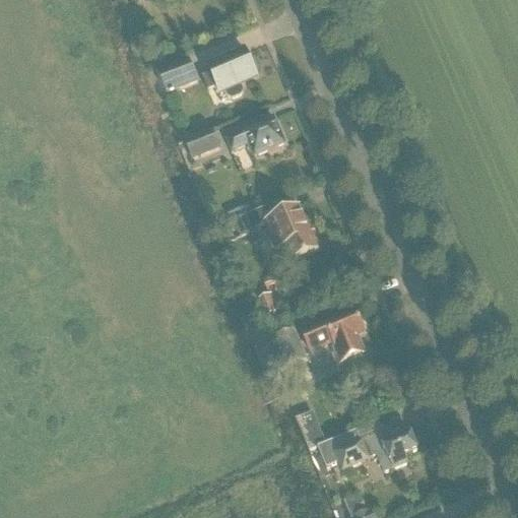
[(241,83),(258,75),(247,51),(209,67),(211,72),(202,76),(208,91),(217,87),(220,92),(227,89),(232,101),(246,94),(241,83)]
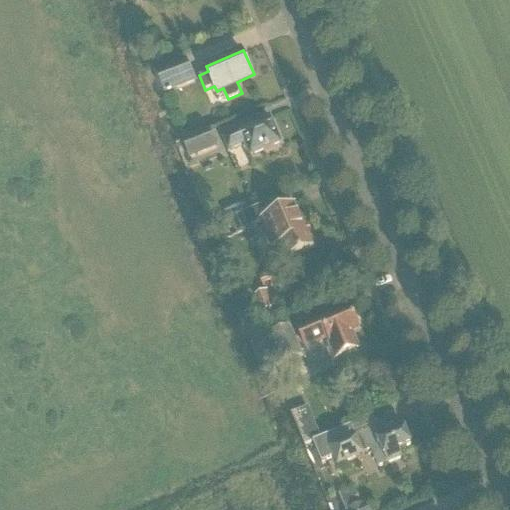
[(195,81),(185,59),(156,72),(165,94),(195,81)]
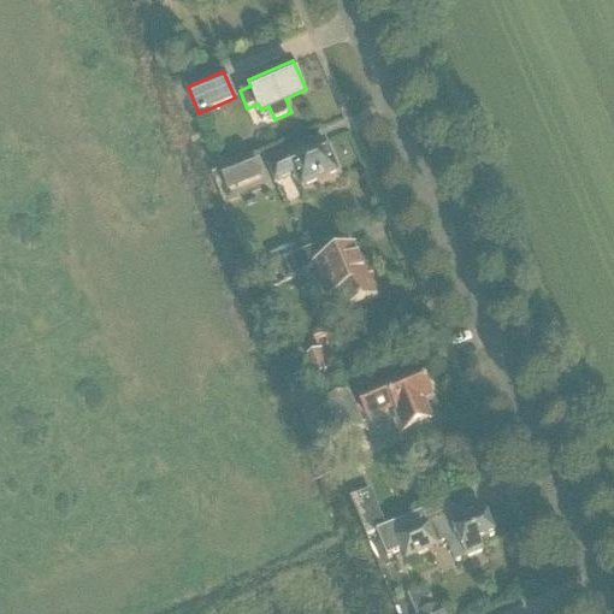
[(305,186),(341,171),(328,140),(291,155),(271,165),(278,179),(299,171),(305,186)]
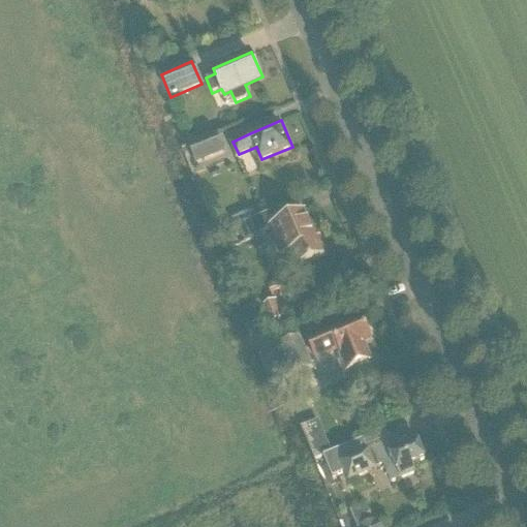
[(199,162),(225,151),(218,132),(191,144),(199,162)]
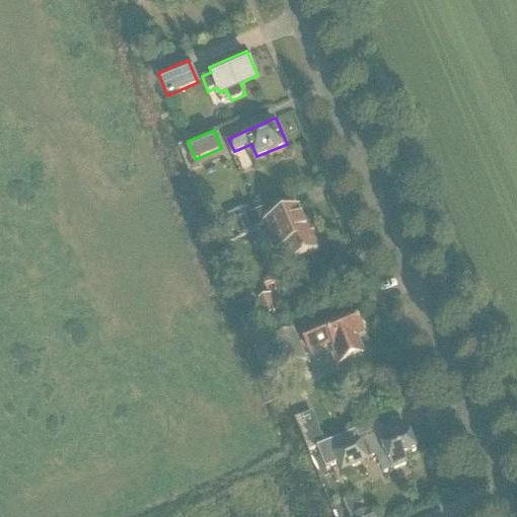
[(291,263),(323,248),(316,232),(312,233),(301,207),(283,215),(278,204),(236,222),(243,237),(269,225),(279,249),(285,246),(291,263)]
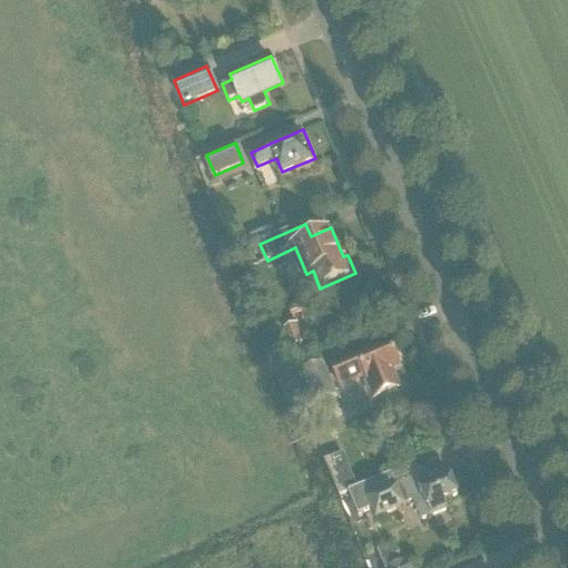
[(392,342),(360,356),(335,368),(343,385),(368,374),(378,399),(400,389),(392,371),(403,366),(401,362),(402,359),(399,353),(397,352),(392,342)]
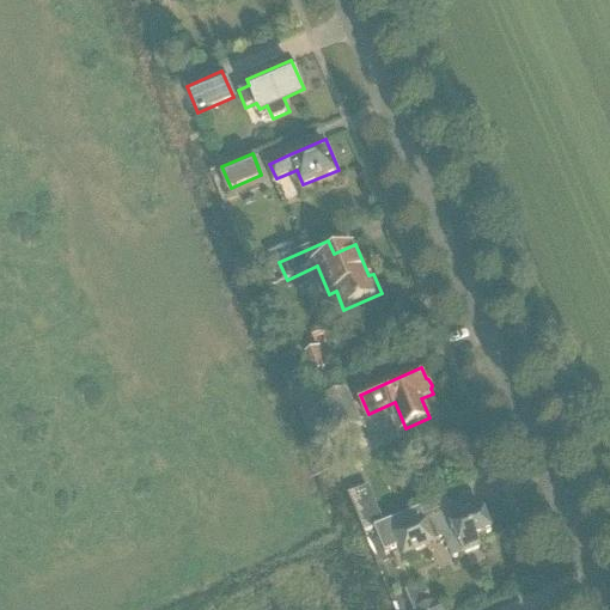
[(342,433),(365,424),(349,388),(327,397),(342,433)]
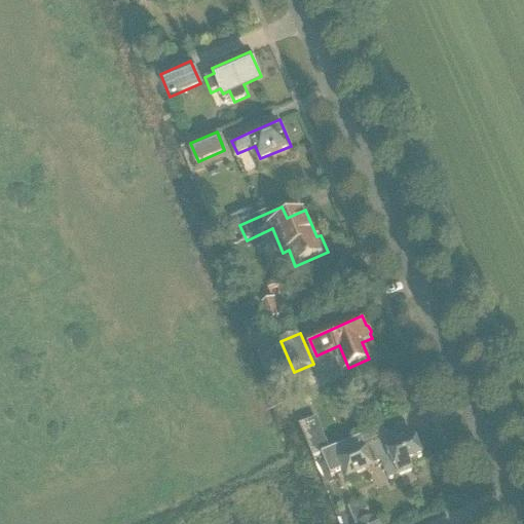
[(372,468),(371,465),(384,460),(390,478),(400,474),(401,475),(415,469),(412,461),(424,455),(416,435),(399,442),(396,435),(385,439),(385,440),(369,447),(364,436),(325,451),(333,472),(345,466),(349,477),(372,468)]
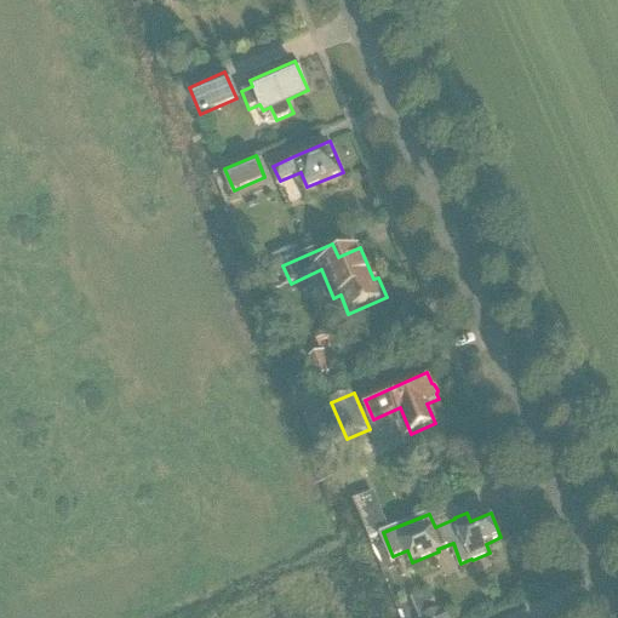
[(428,594),(412,600),(419,617),(427,617),(451,617),(447,610),(441,612),(440,610),(435,612),(428,594)]
